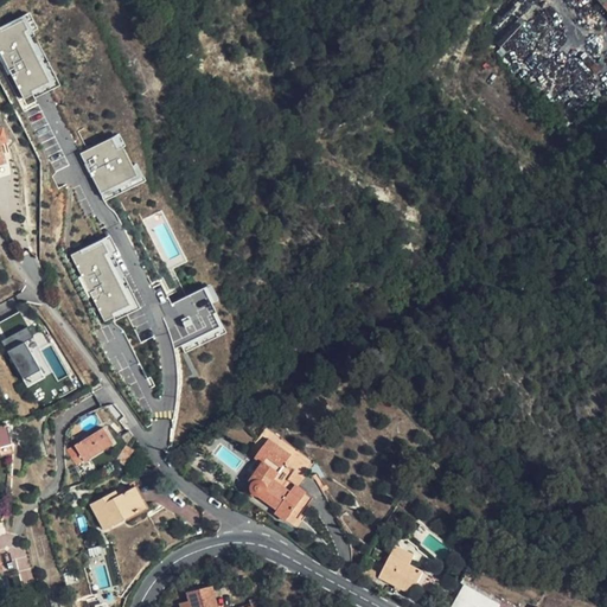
[(562,33),(568,27),(545,0),(492,0),(470,27),(518,89),(572,48),(562,33)]
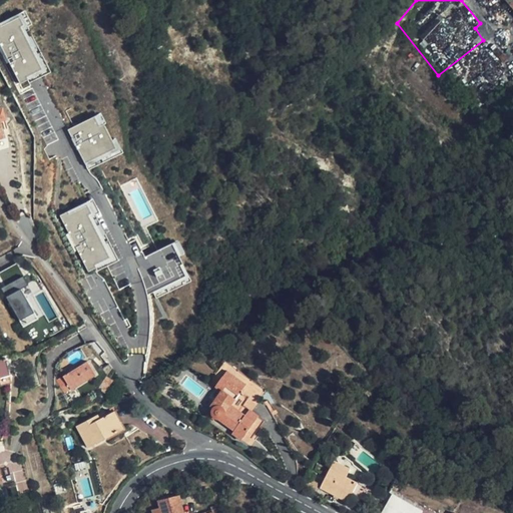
[(499,5),(509,23),(512,19),(512,9),(506,0),(502,3),(499,5)]
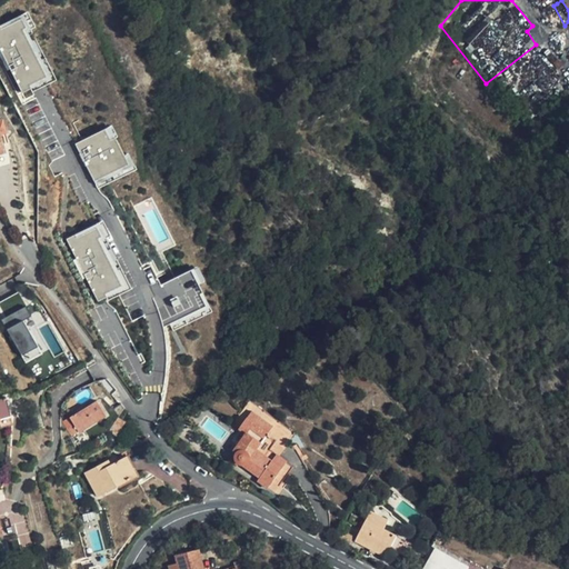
[(539,48),(565,26),(553,6),(532,26),(527,31),(536,45),(539,48)]
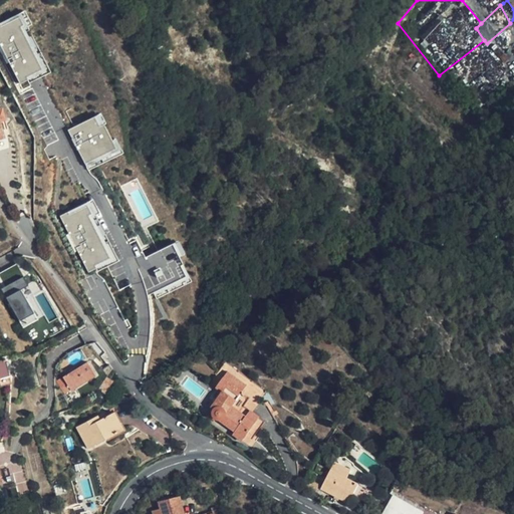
[(27,80),(28,83),(50,72),(27,26),(31,24),(24,11),(0,22),(0,26),(19,17),(23,25),(19,27),(41,69),(26,77),(27,80)]
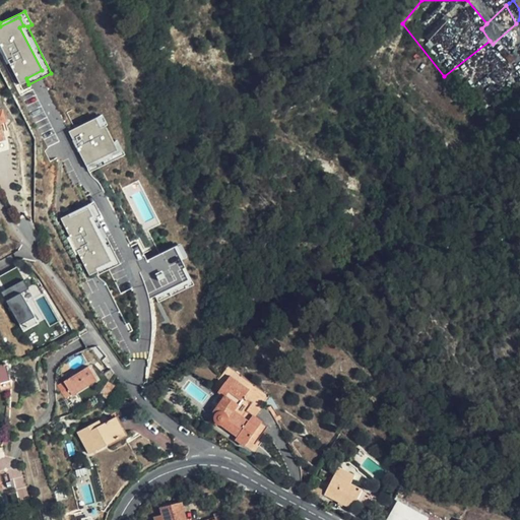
[(0,46),(19,85),(27,81),(26,78),(42,70),(19,27),(23,25),(19,17),(0,26),(0,46)]
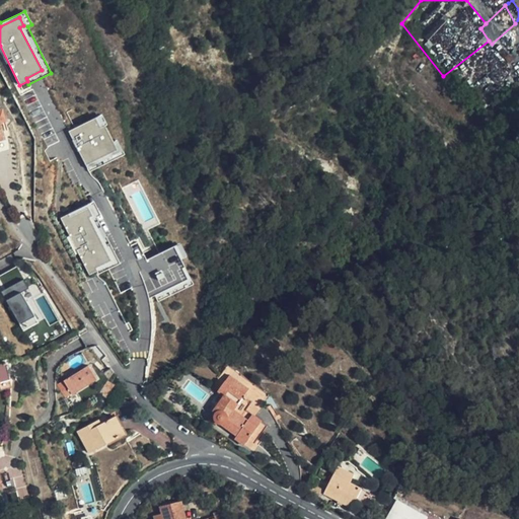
[(104,126),(106,125),(100,115),(94,118),(99,128),(104,126)]
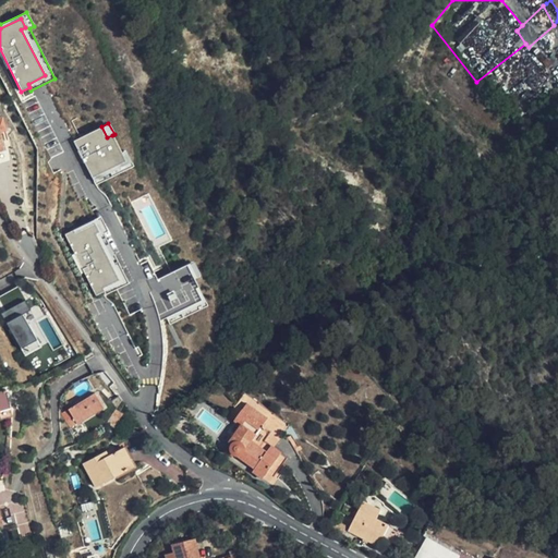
[(73,142),(92,179),(125,161),(121,153),(112,135),(107,137),(101,126),(73,142)]
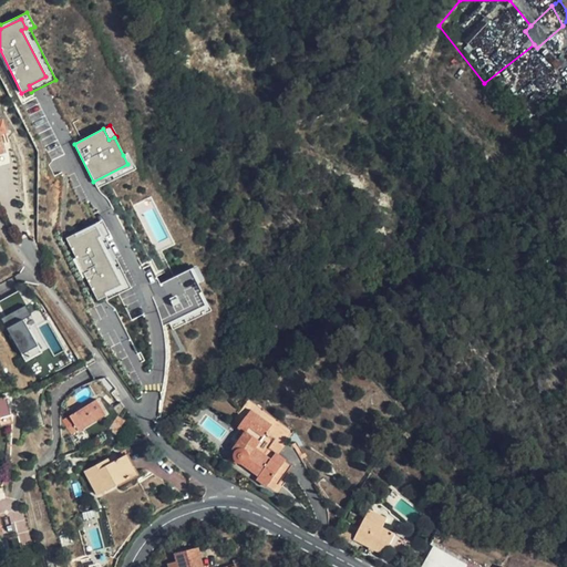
[(126,153),(123,155),(127,164),(93,182),(96,188),(135,169),(126,153)]
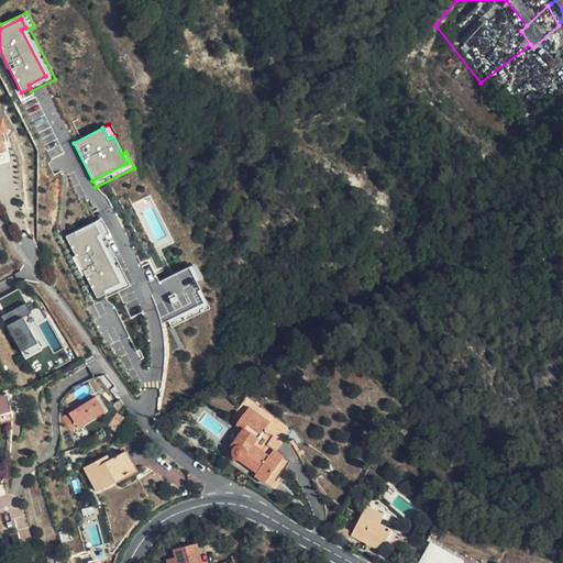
[(101,219),(74,232),(75,235),(95,225),(100,234),(97,236),(120,283),(103,291),(106,294),(107,297),(130,286),(105,235),(109,234),(101,219)]
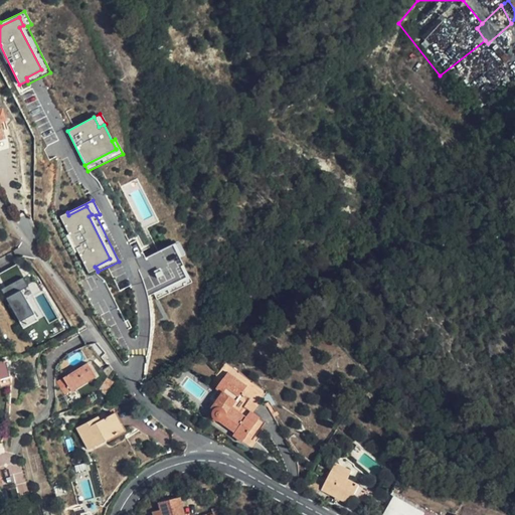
[(95,267),(110,259),(89,216),(92,214),(87,206),(68,215),(67,212),(59,216),(89,274),(97,269),(95,267)]
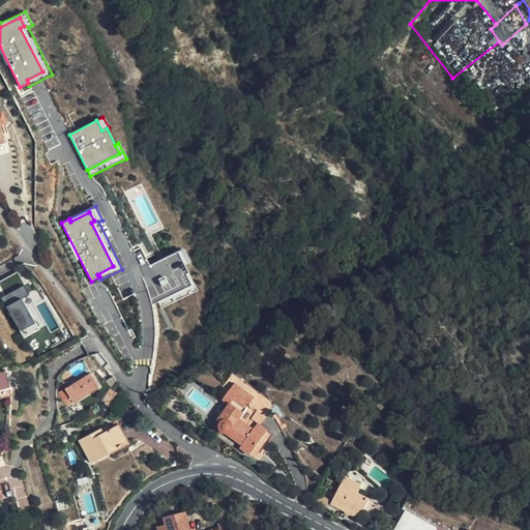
[(182,248),(177,252),(184,265),(189,263),(182,248)]
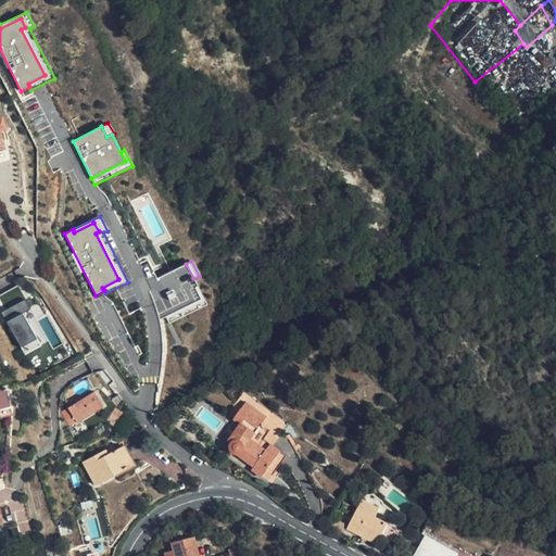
[(155,276),(147,280),(165,317),(200,299),(194,288),(197,286),(186,264),(156,279),(155,276)]
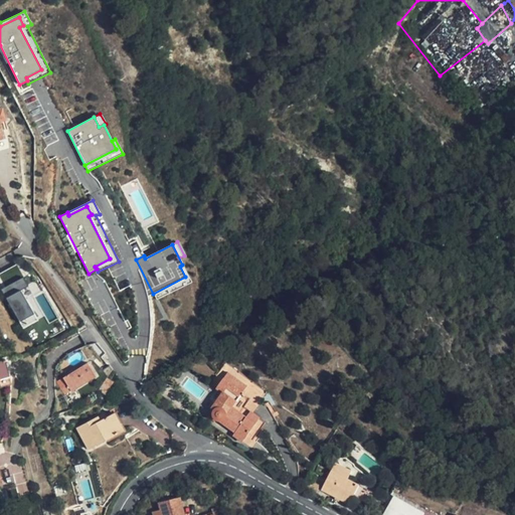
[(191,282),(182,265),(180,267),(185,277),(153,294),(156,300),(191,282)]
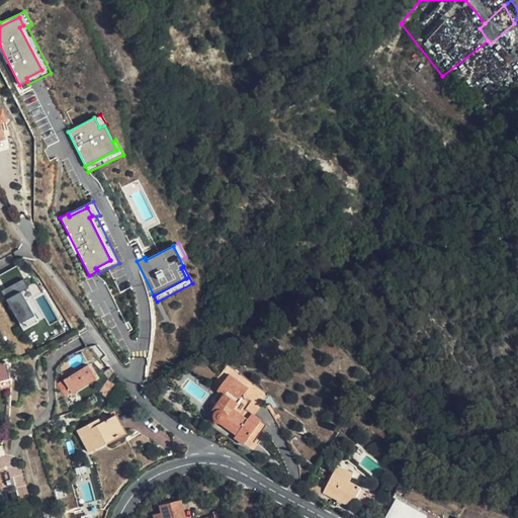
[(116,288),(128,288),(128,268),(120,269),(120,275),(116,275),(116,288)]
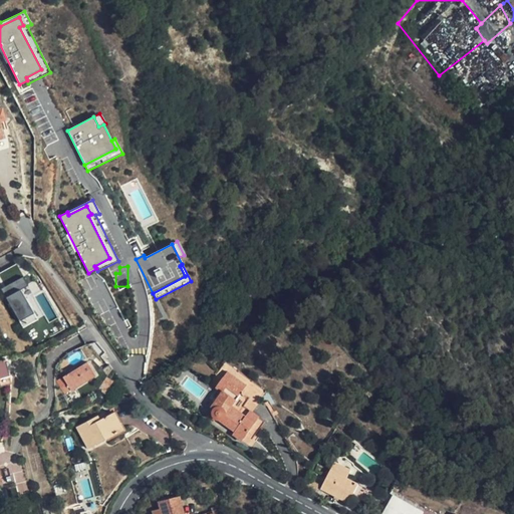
[(0,290),(8,304),(11,308),(22,328),(37,320),(20,291),(27,287),(22,278),(0,290)]
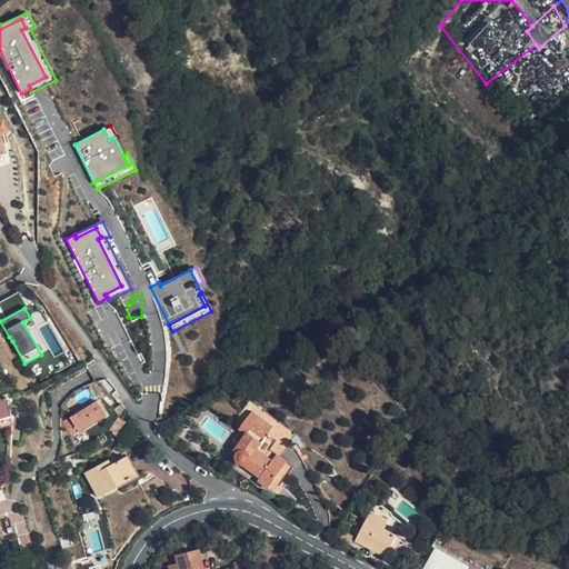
[(7,396),(0,397),(0,419),(12,417),(7,396)]
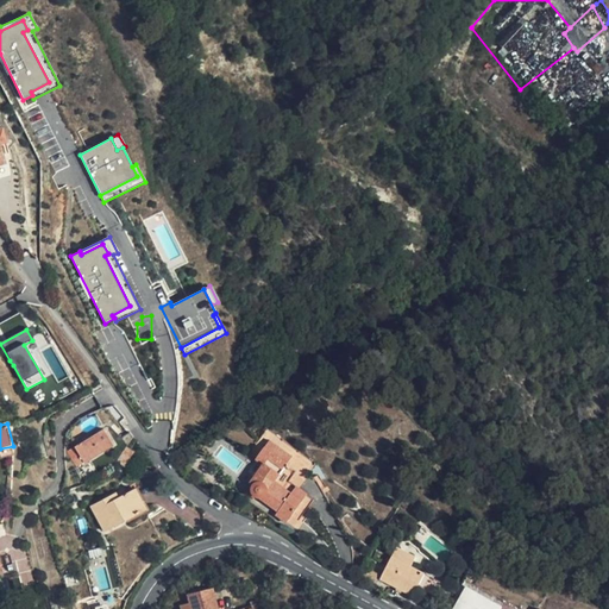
[(82,462),(112,445),(104,429),(74,447),(77,453),(82,462)]
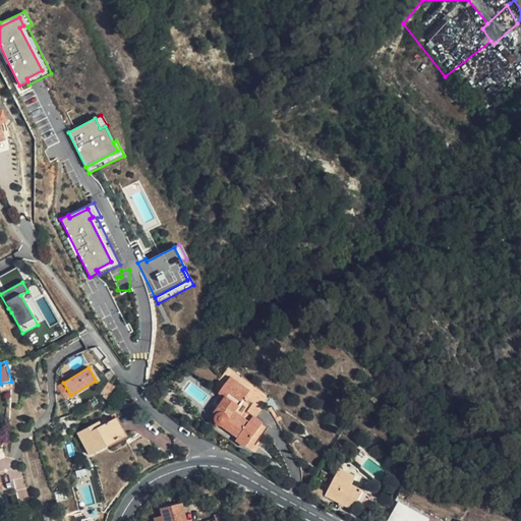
[(246,446),(258,429),(242,417),(234,412),(248,390),(228,377),(218,391),(224,396),(213,413),(216,415),(214,417),(214,420),(216,423),(218,425),(221,425),(237,437),(236,439),(246,446)]
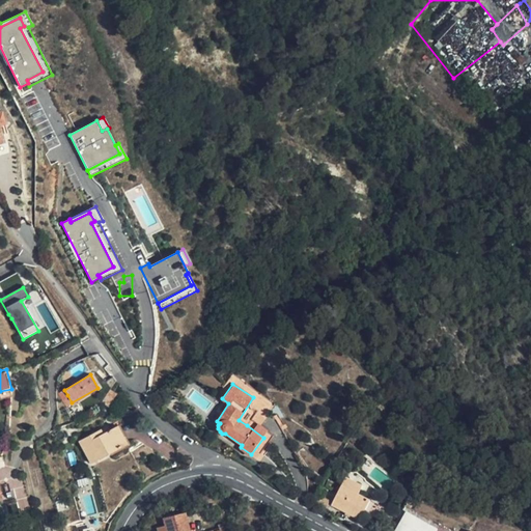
[(11,389),(0,391),(0,392),(2,399),(14,397),(11,389)]
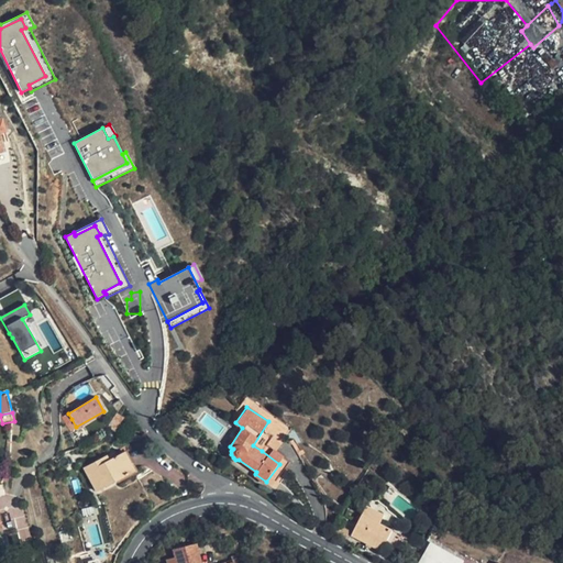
[(72,419),(65,422),(69,430),(76,427),(72,419)]
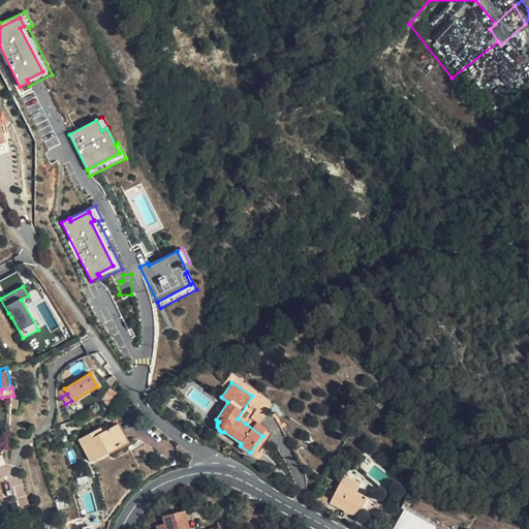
[(246,424),(262,436),(262,435),(267,429),(251,417),(246,424)]
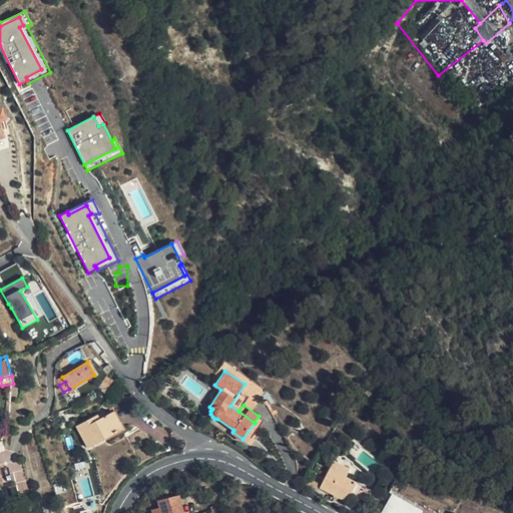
[(115,424),(121,421),(115,410),(106,415),(103,412),(77,427),(90,449),(119,431),(115,424)]
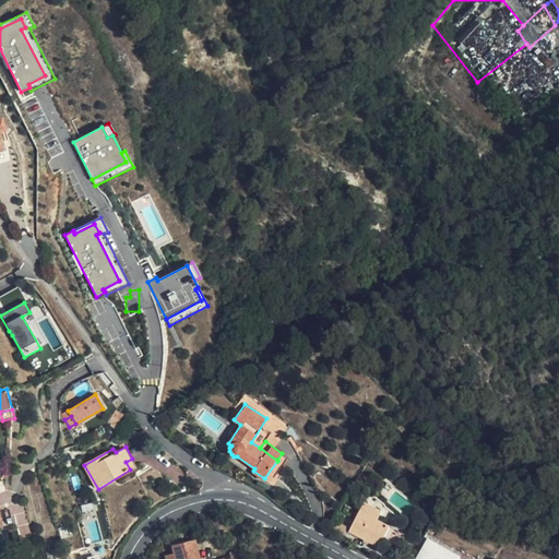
[(137,466),(132,459),(126,462),(130,470),(137,466)]
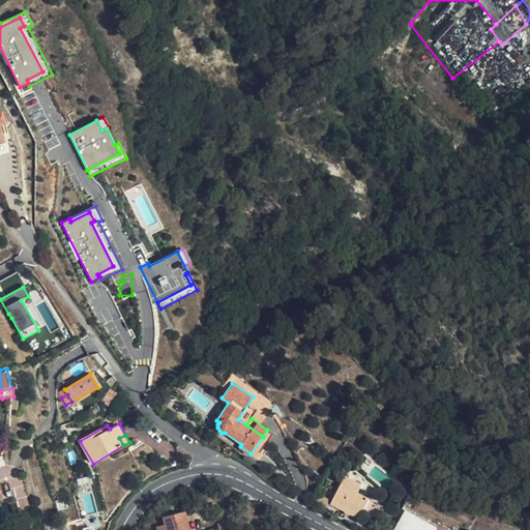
[(361,486),(346,477),(331,504),(359,520),(364,510),(371,499),(358,492),(361,486)]
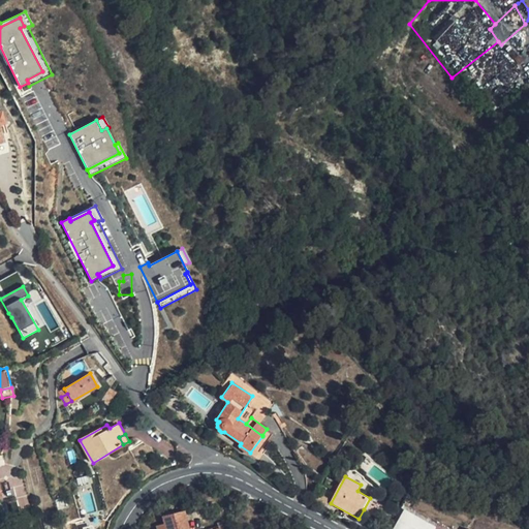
[(330,500),(319,494),(314,504),(323,509),(322,511),(327,515),(330,509),(325,507),(330,500)]
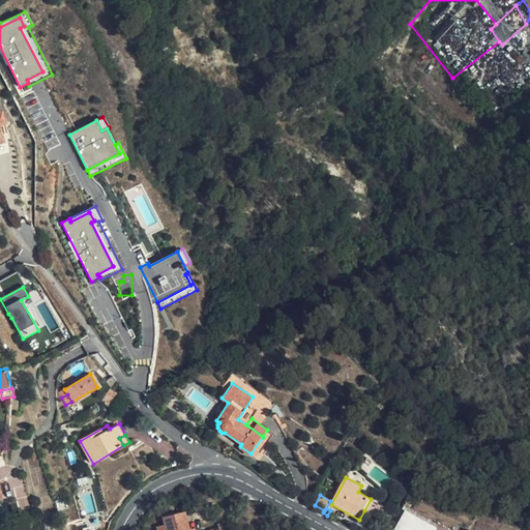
[(371,499),(364,510),(380,519),(386,507),(371,499)]
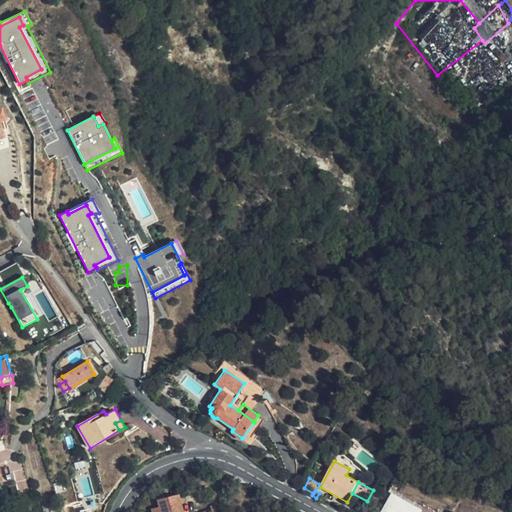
[(381,511),(421,511),(422,511),(392,493),(381,511)]
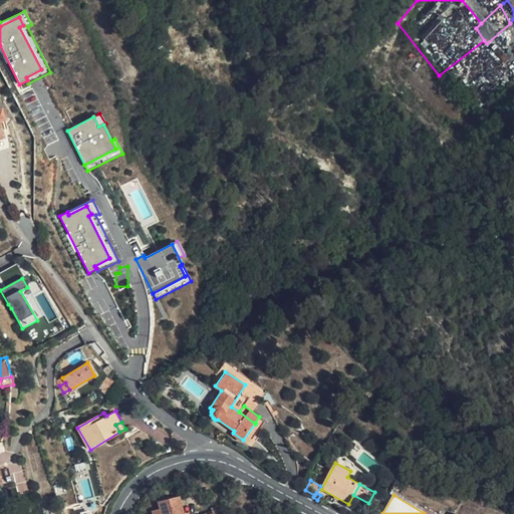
[(162,513),(184,513),(180,496),(159,502),(162,513)]
